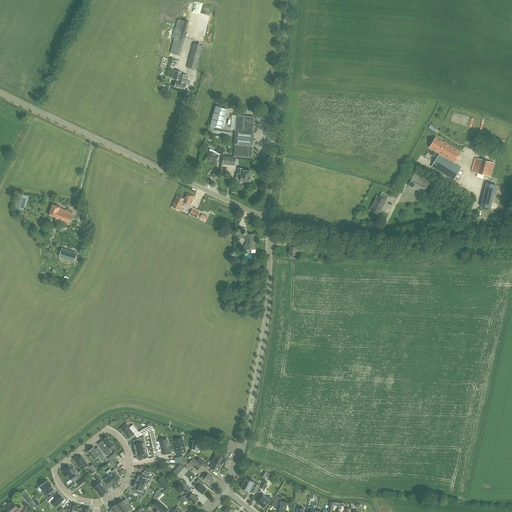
[(185,40),(189,22),(178,19),(175,28),(174,27),(171,37),(174,38),(170,53),(180,56),(185,40)]
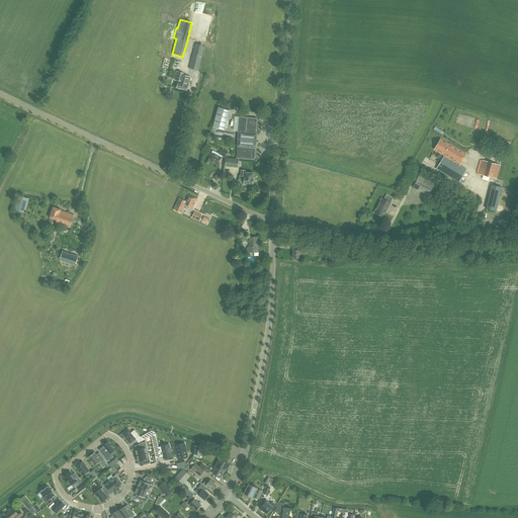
[(198,71),(205,47),(195,44),(188,68),(198,71)]
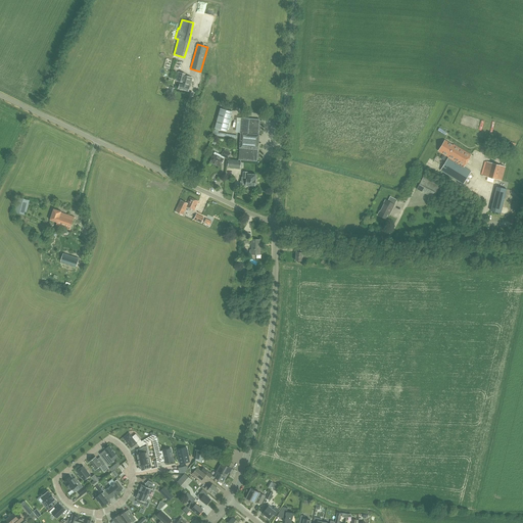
[(179,73),(177,81),(181,82),(179,89),(189,92),(193,78),(185,76),(185,75),(179,73)]
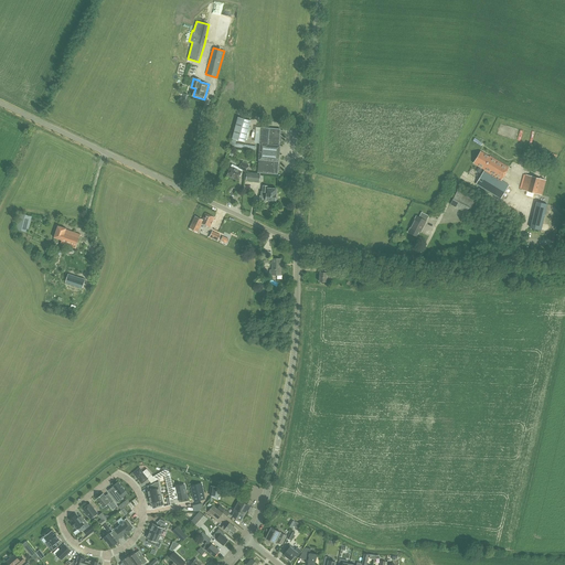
[(245,142),(251,120),(237,117),(232,138),(231,138),(228,146),(255,150),(256,146),(236,142),(236,140),(245,142)]
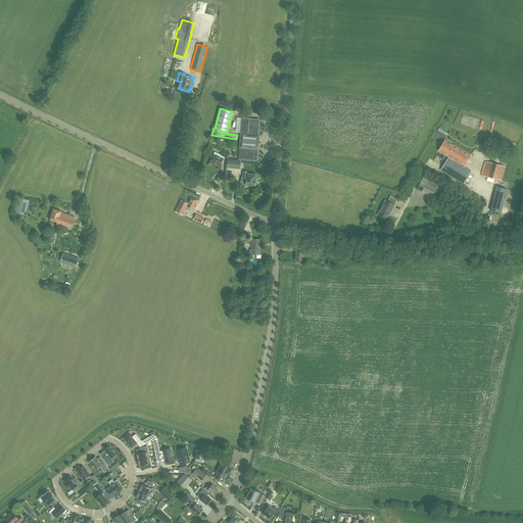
[(257,161),(259,135),(258,135),(259,120),(249,119),(241,117),(240,133),(241,133),(239,148),(238,159),(257,161)]
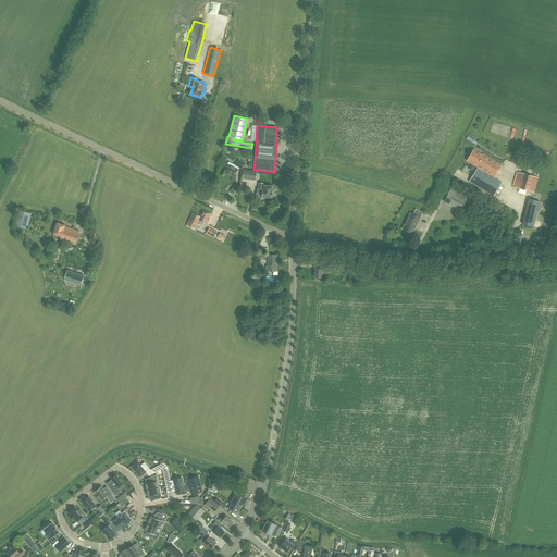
[(495,135),(509,135),(509,125),(496,125),(495,135)]
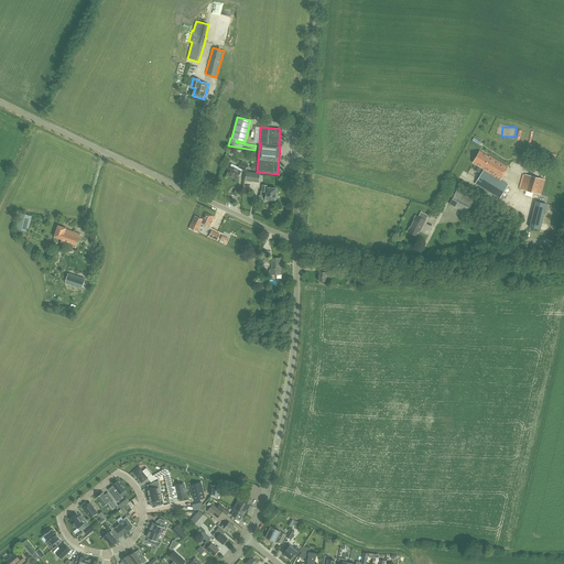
[(489,158),(479,151),(473,162),(484,170),(475,184),(499,198),(508,185),(500,180),(508,167),(489,156),(489,158)]
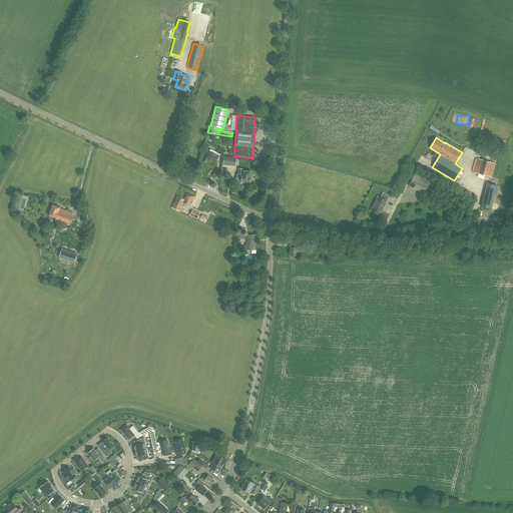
[(223,156),(226,150),(219,147),(216,152),(210,149),(205,159),(215,164),(219,154),(223,156)]
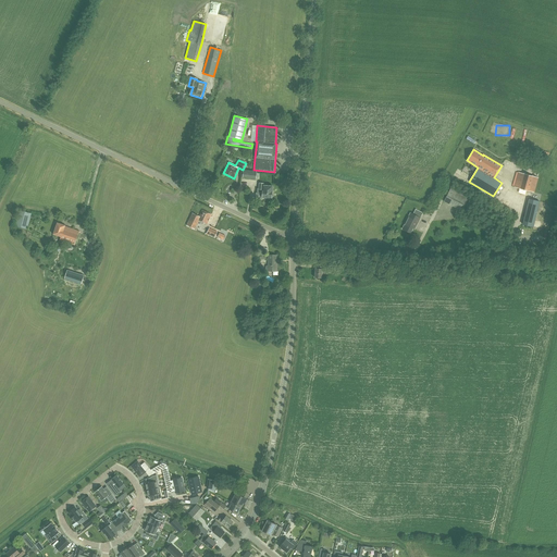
[(256,180),(257,172),(243,171),(242,178),(256,180)]
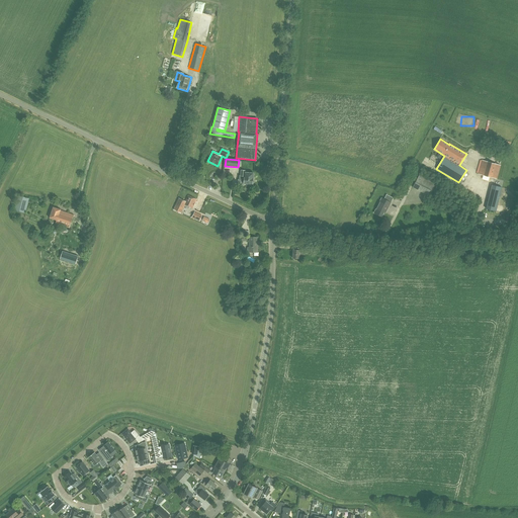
[(497,179),(501,165),(483,160),(479,174),(497,179)]
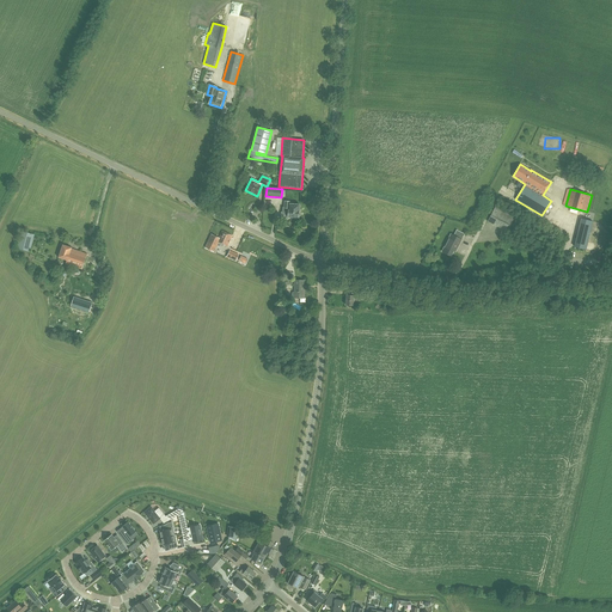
[(299,213),(300,204),(291,203),(291,201),(285,201),(283,207),(282,213),(282,218),(288,218),(299,219),(299,218),(300,216),(300,214),(299,213)]
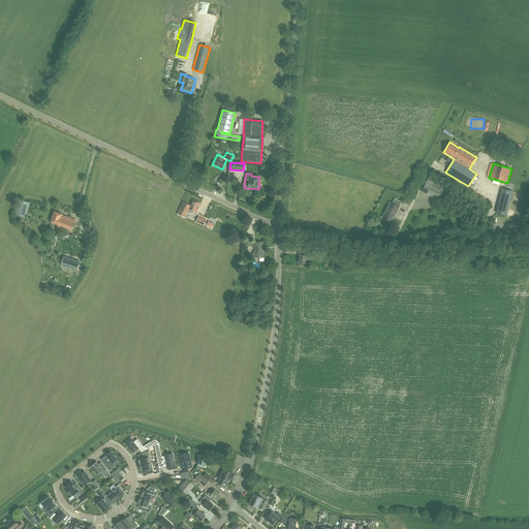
[(438,199),(445,186),(429,178),(422,191),(438,199)]
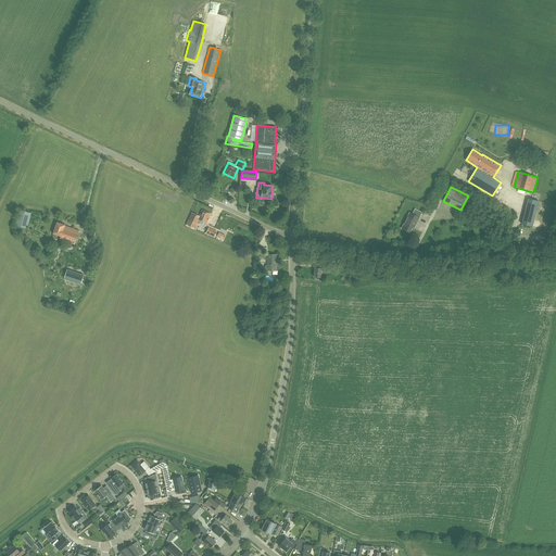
[(528,199),(521,224),(532,227),(539,201),(528,199)]
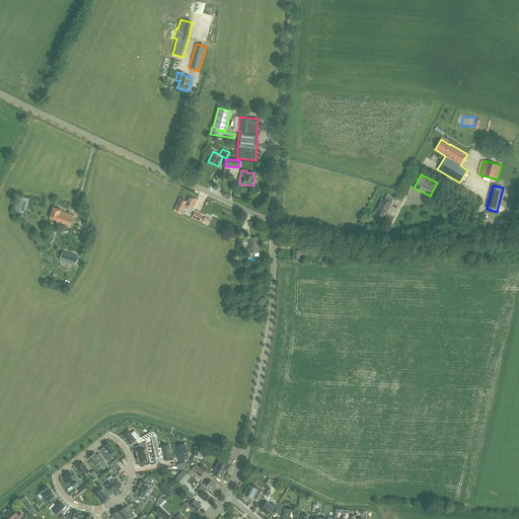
[(480,193),(476,197),(480,202),(485,198),(480,193)]
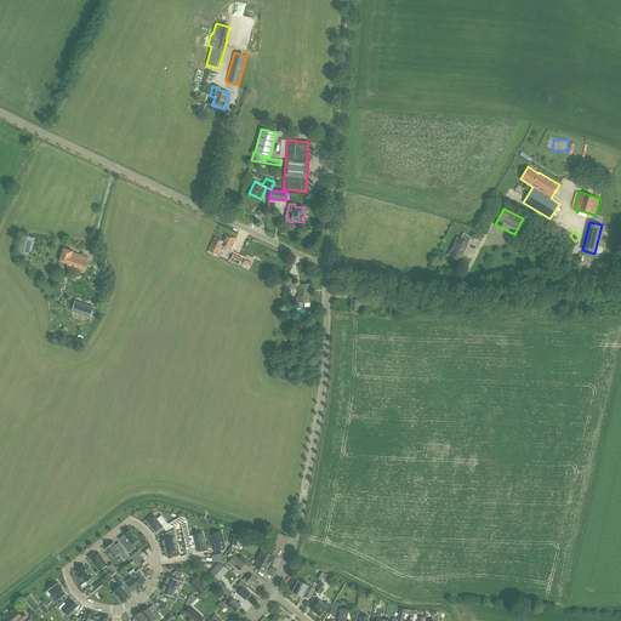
[(463,252),(472,238),(463,233),(460,239),(457,238),(449,255),(457,260),(462,251),(463,252)]
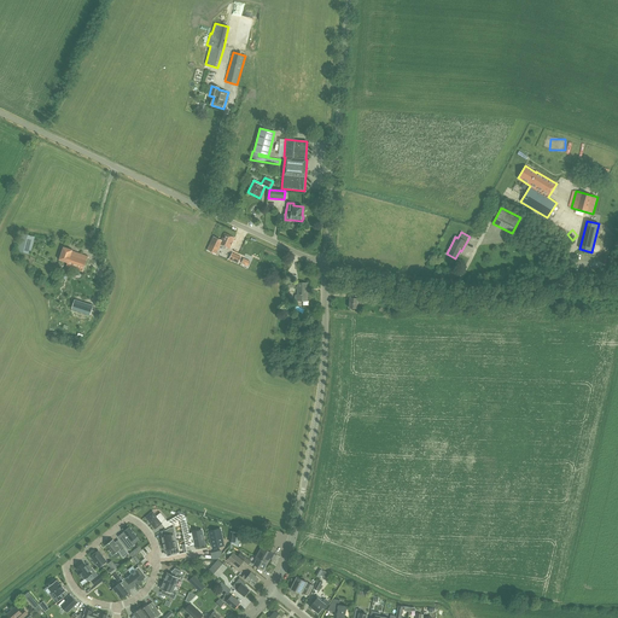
[(30,255),(35,237),(21,233),(16,251),(30,255)]
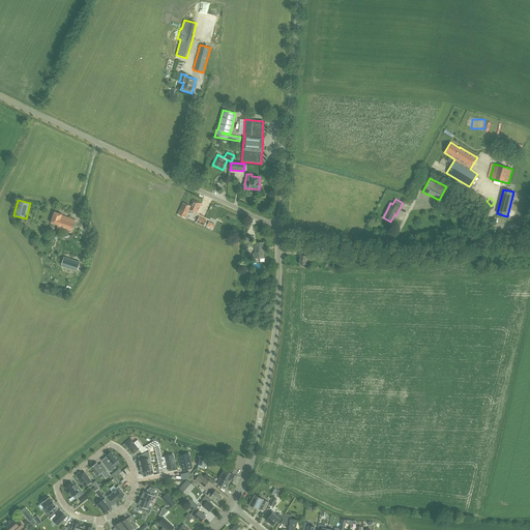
[(189,206),(188,209),(189,210),(197,213),(201,204),(193,200),(189,206)]
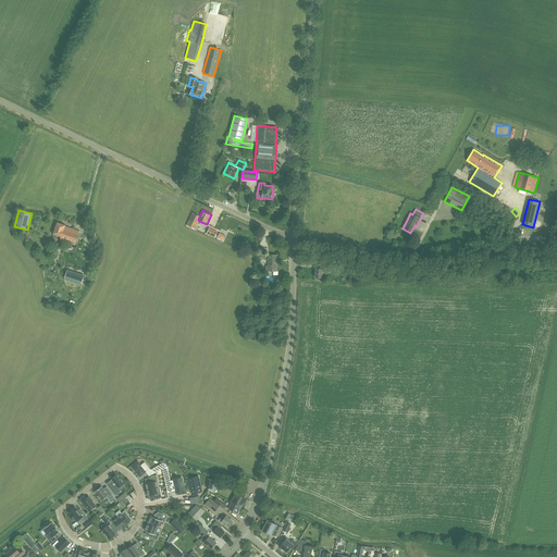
[(193,213),(187,225),(195,230),(199,221),(198,220),(199,217),(193,213)]
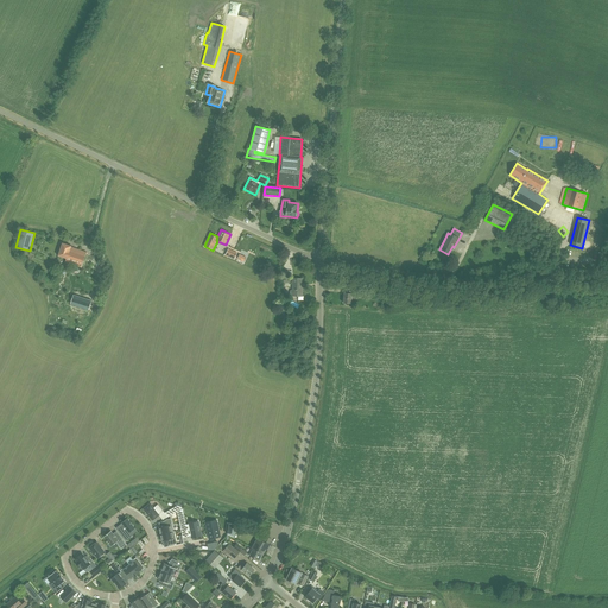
[(77,248),(71,247),(71,246),(63,242),(58,255),(67,259),(62,271),(63,271),(65,272),(67,273),(69,265),(71,265),(82,268),(87,252),(77,248)]
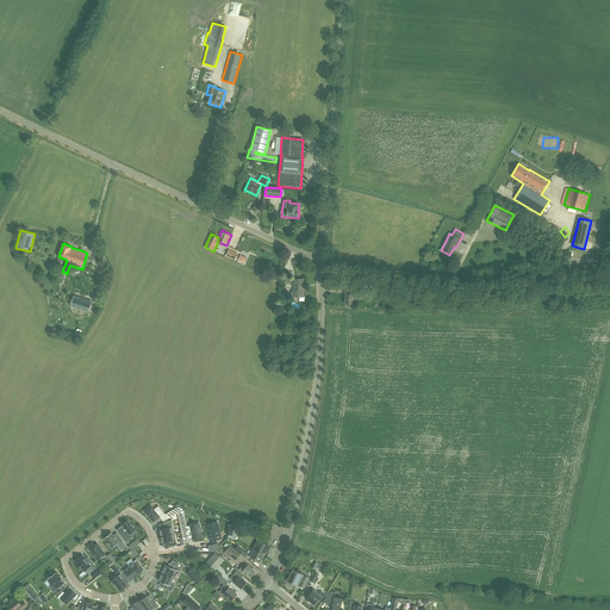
[(235,260),(238,253),(229,249),(226,254),(224,256),(229,259),(229,257),(235,260)]
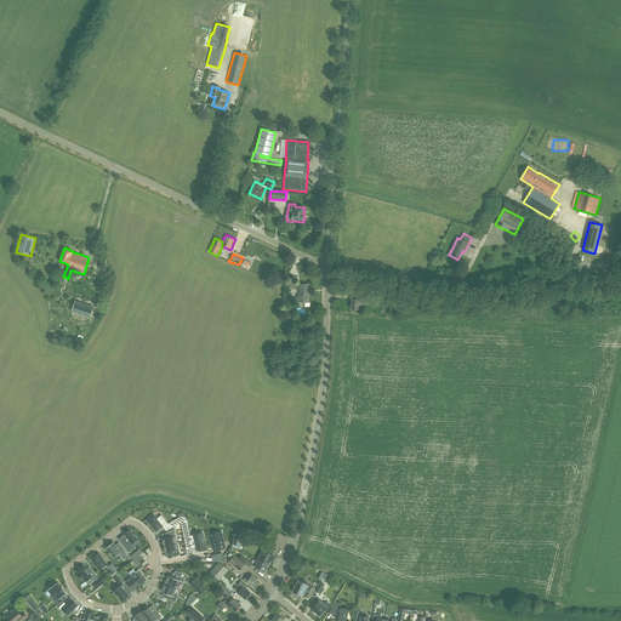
[(300,280),(292,280),(292,298),(301,298),(301,297),(306,297),(306,311),(314,311),(313,288),(305,288),(305,289),(301,289),(300,280)]
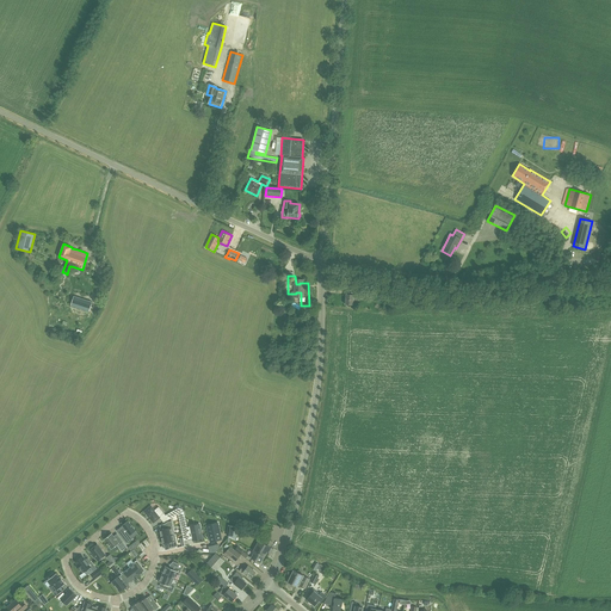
[(362,298),(362,291),(353,291),(353,295),(346,295),(345,304),(353,306),(353,301),(357,301),(357,298),(362,298)]
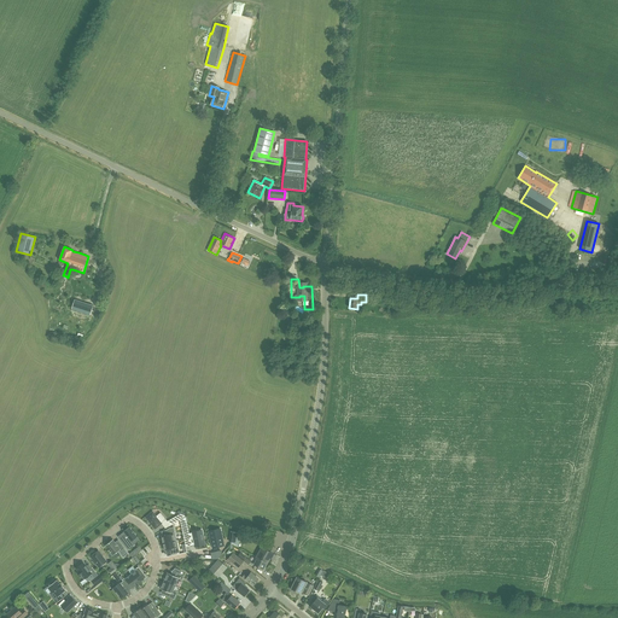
[(152,512),(146,518),(156,529),(162,523),(165,519),(161,513),(156,517),(152,512)]
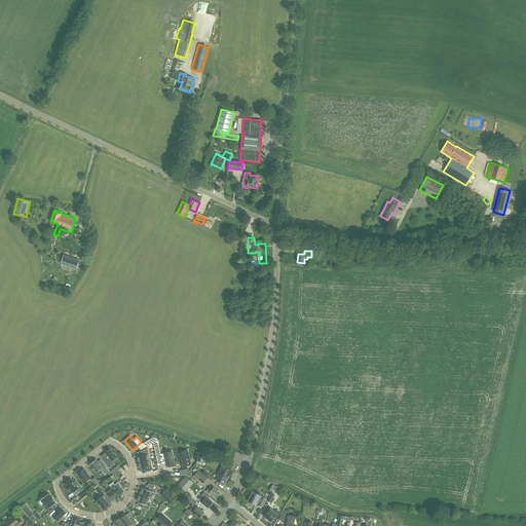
[(143,444),(145,448),(158,440),(157,439),(153,438),(143,444)]
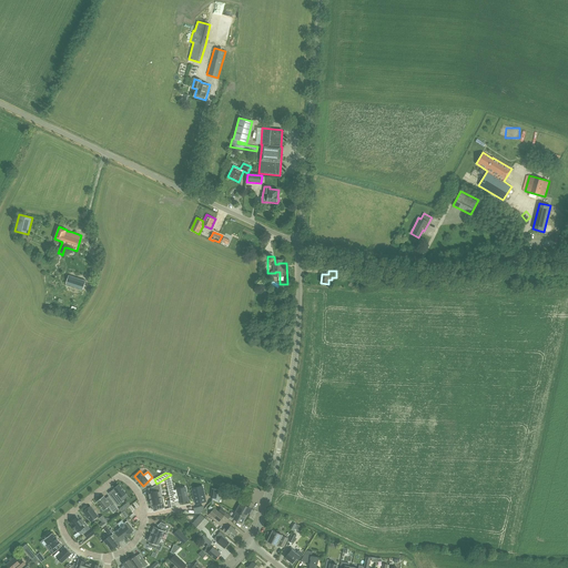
[(172,482),(166,484),(170,497),(175,496),(175,495),(178,495),(179,500),(180,503),(189,500),(186,493),(185,487),(184,488),(176,489),(174,490),(172,482)]
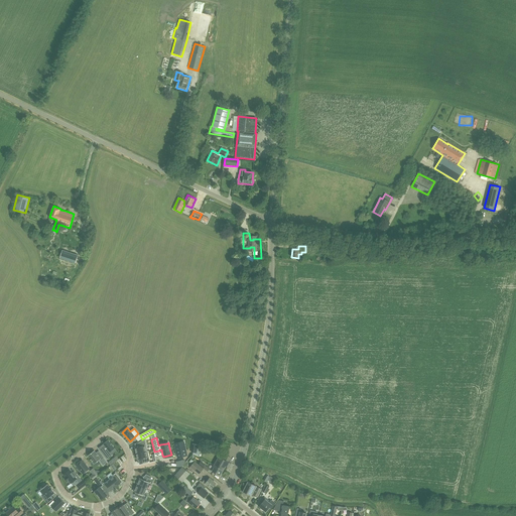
[(100,450),(107,459),(113,454),(111,452),(115,448),(108,439),(103,443),(105,446),(100,450)]
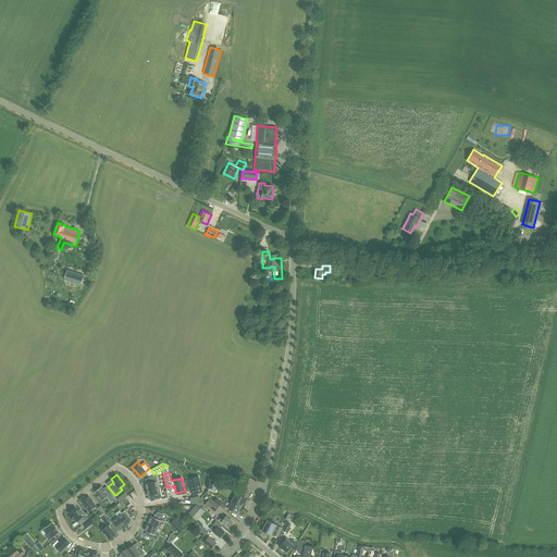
[(147,483),(146,483),(147,490),(159,487),(157,475),(152,475),(149,478),(150,482),(147,483)]
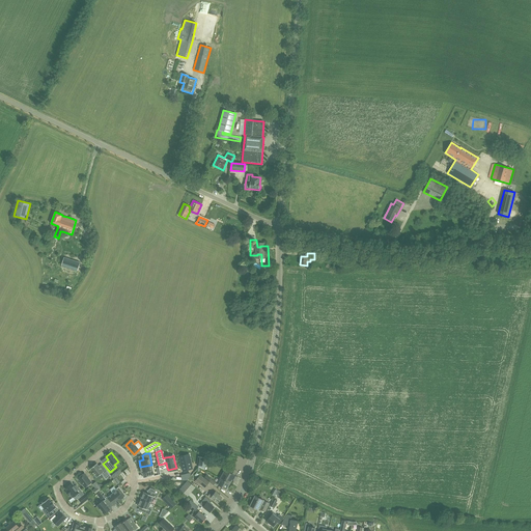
[(185,455),(179,456),(184,471),(192,469),(190,456),(186,457),(185,455)]
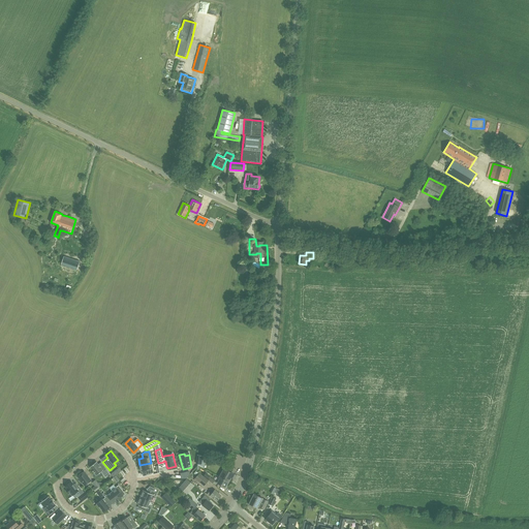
[(198,458),(197,465),(205,468),(207,457),(203,456),(199,456),(198,458)]
